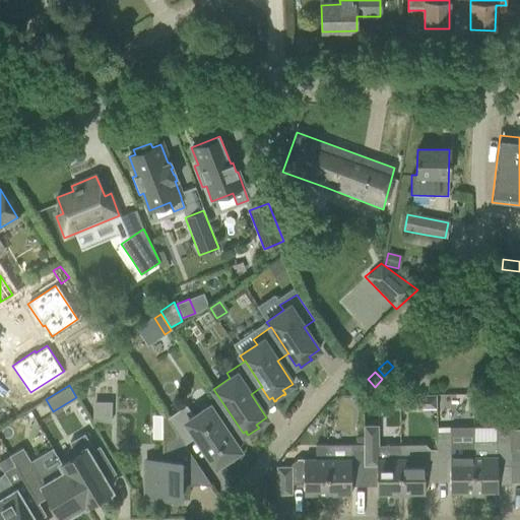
[(399,409),(437,409),(436,395),(399,395),(399,396),(399,409)]
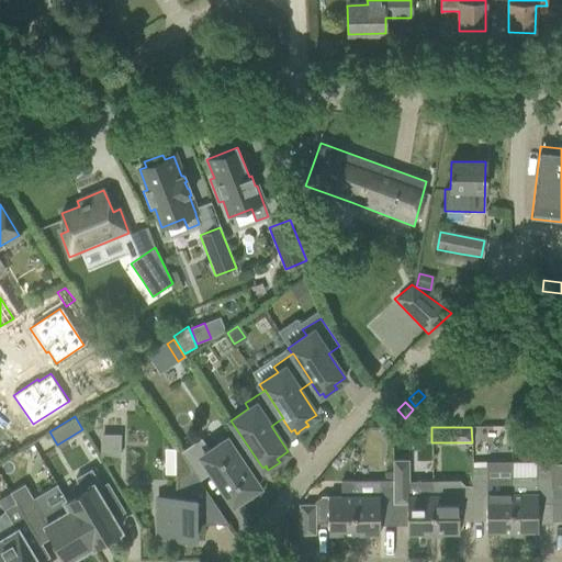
[(431,428),(411,428),(412,442),(431,442),(431,428)]
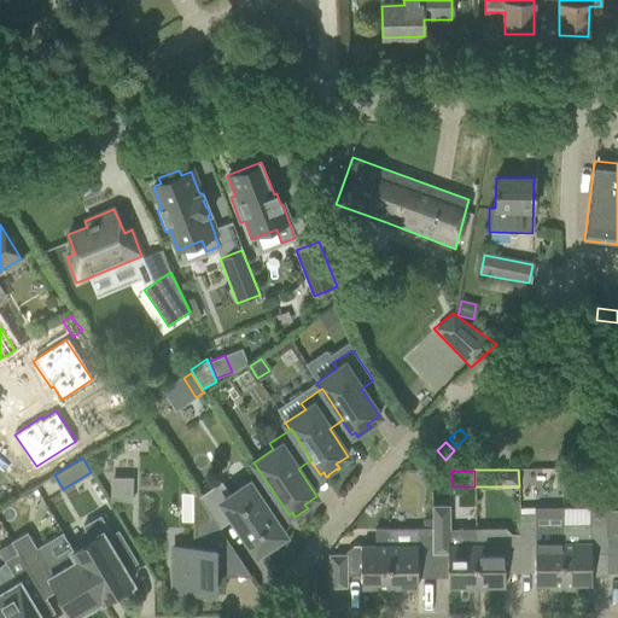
[(27,482),(33,491),(48,482),(42,472),(27,482)]
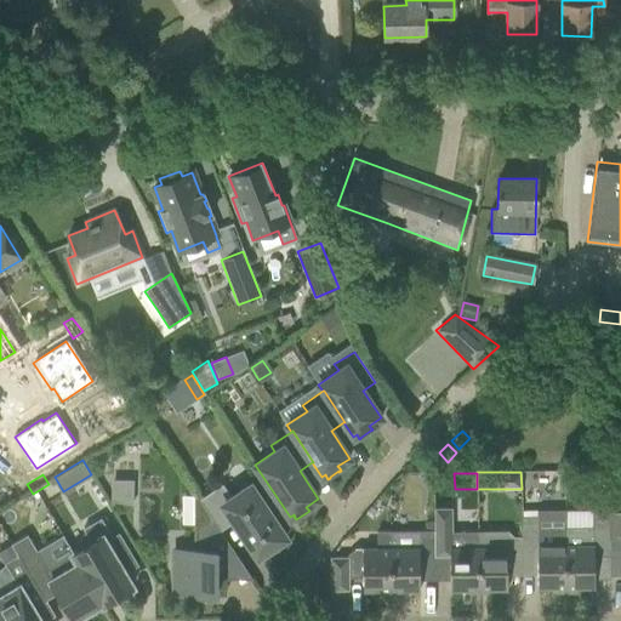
[(135,479),(112,478),(112,502),(134,502),(135,479)]
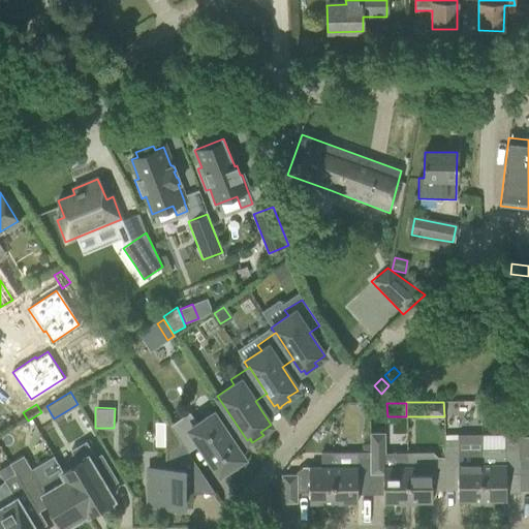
[(236,439),(227,427),(226,425),(224,426),(224,427),(223,428),(213,413),(197,424),(189,412),(169,426),(187,453),(199,444),(201,447),(209,460),(210,460),(219,474),(225,469),(226,471),(227,473),(229,472),(229,471),(238,466),(240,465),(239,464),(238,464),(237,462),(243,458),(234,443),(235,442),(236,442),(237,441),(236,439)]
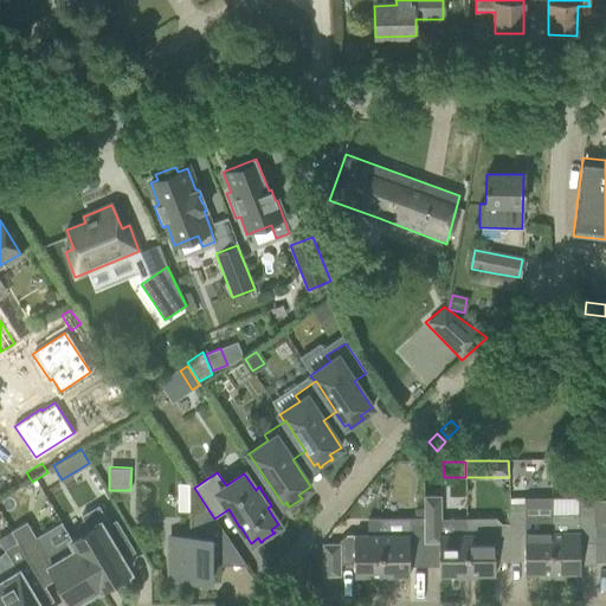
[(424,504),(424,509),(424,543),(439,543),(439,575),(466,575),(466,520),(465,520),(465,519),(439,520),(439,496),(423,497),(423,504),(424,504)]
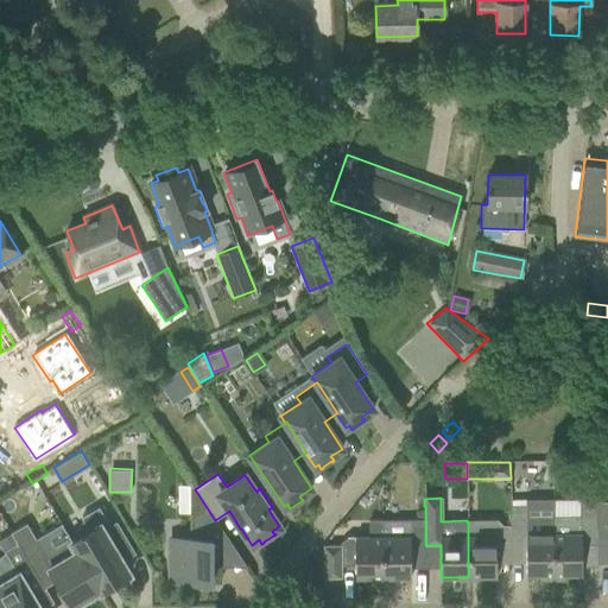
[(581,545),(596,545),(596,529),(596,517),(595,517),(594,502),(578,502),(578,518),(553,518),(555,580),(564,580),(564,575),(582,575),(581,545)]
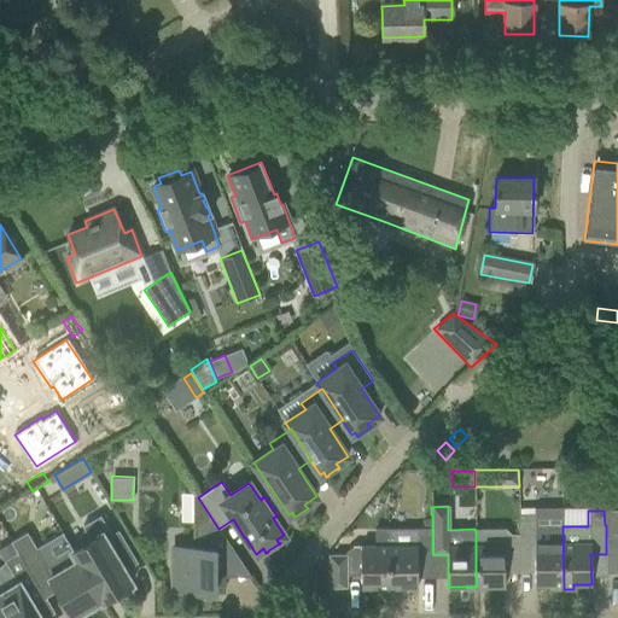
[(553,590),(564,589),(563,526),(563,524),(535,524),(535,514),(519,514),(519,528),(519,540),(519,549),(535,549),(535,586),(553,584),(553,590)]
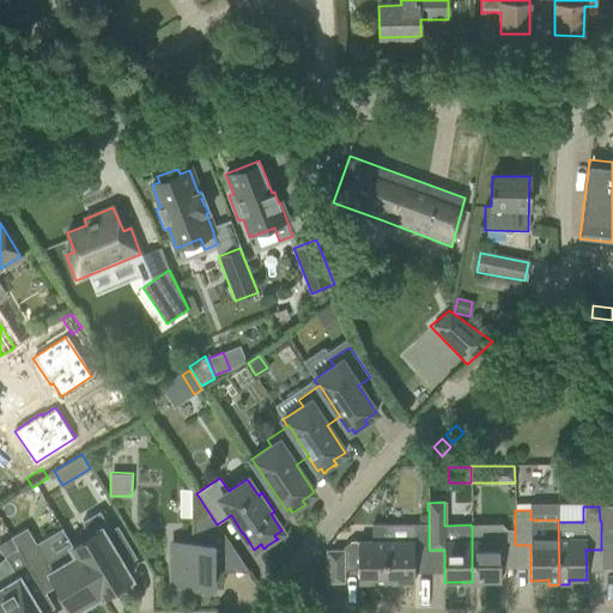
[(90,536),(72,546),(102,596),(114,588),(116,592),(129,583),(128,581),(131,578),(123,566),(137,558),(117,527),(110,530),(99,511),(96,514),(96,515),(82,522),(90,536)]
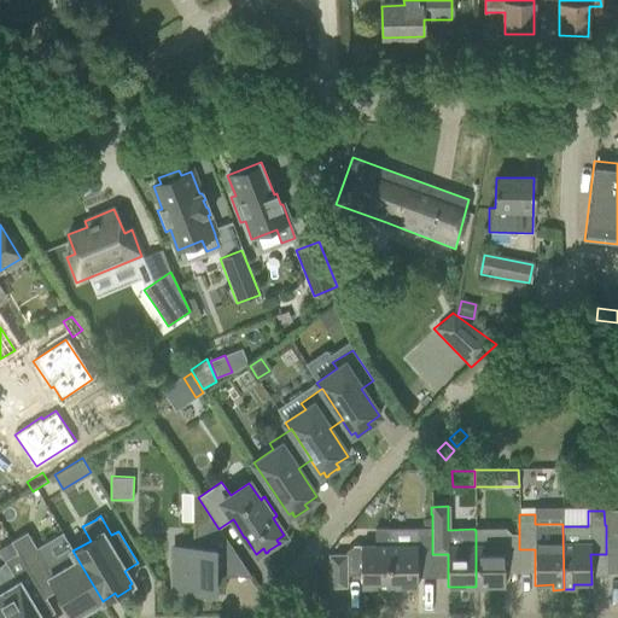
[(192,549),(192,548),(190,548),(175,548),(173,548),(173,592),(198,592),(198,598),(208,598),(208,589),(216,589),(216,576),(225,576),(225,557),(233,552),(210,518),(198,526),(198,548),(192,549)]
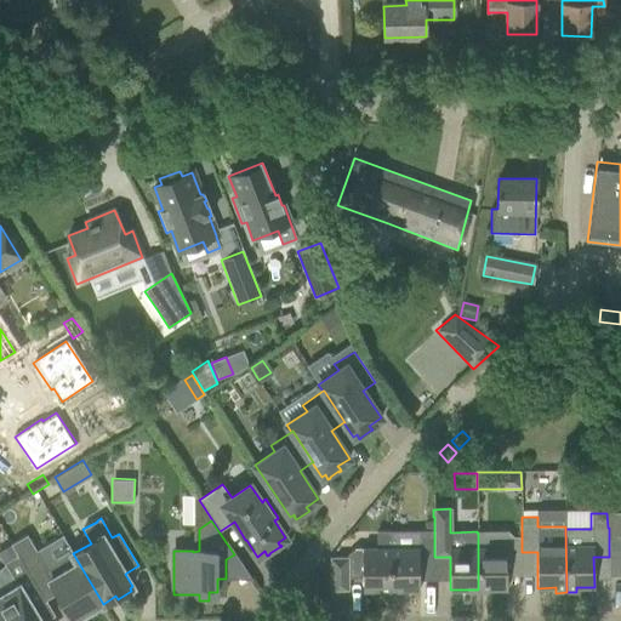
[(419,531),(391,531),(391,591),(420,590),(420,557),(434,557),(434,522),(425,522),(425,530),(419,530),(419,531)]
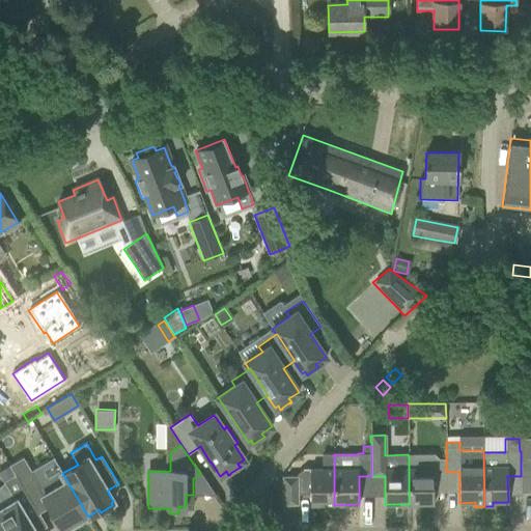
[(334,505),(334,454),(322,454),(322,470),(306,470),(297,474),(297,476),(282,476),(282,505),(299,505),(299,495),(310,495),(310,505),(334,505)]
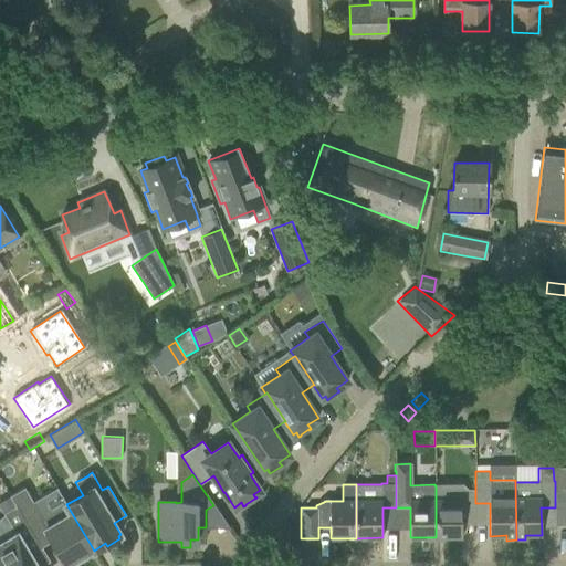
[(447,485),(436,485),(436,537),(462,537),(462,515),(461,499),(448,499),(447,485)]
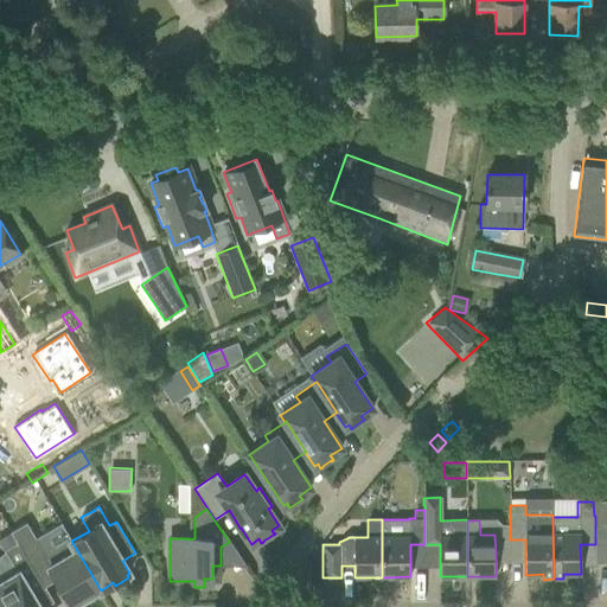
[(17,543),(18,542),(29,561),(43,551),(26,523),(11,532),(17,543)]
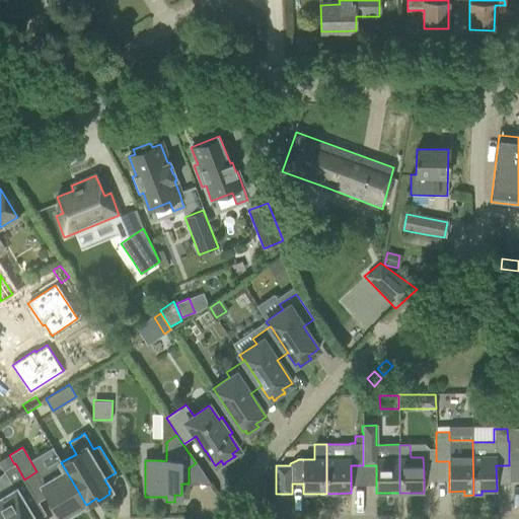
[(518,450),(509,451),(509,465),(510,476),(513,476),(513,471),(518,470),(518,450)]
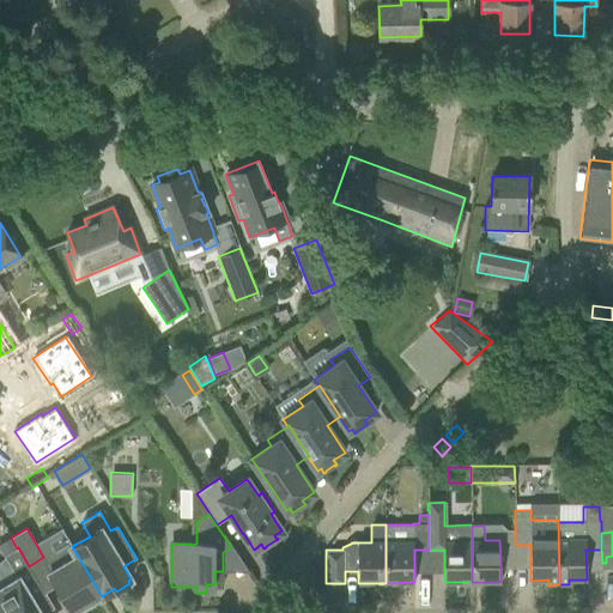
[(102,596),(72,546),(43,564),(72,612),(78,608),(79,612),(82,612),(95,606),(91,600),(99,595),(101,596),(102,596)]
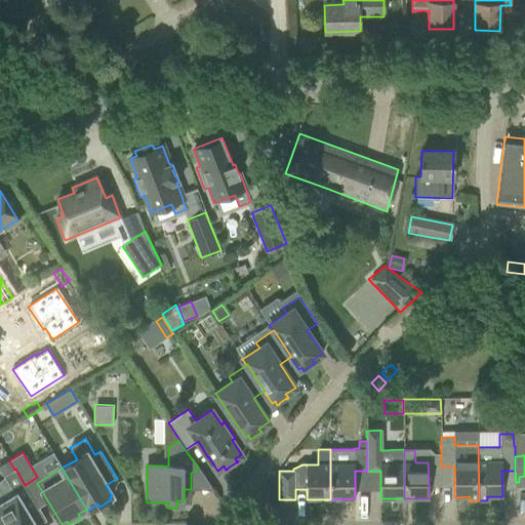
[(34,524),(28,514),(31,512),(39,508),(25,485),(15,469),(14,470),(3,476),(15,496),(0,505),(0,522),(1,524),(34,524)]
